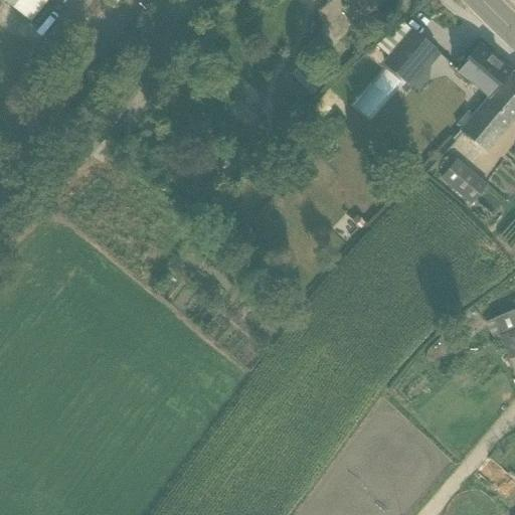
[(1,0),(30,21),(46,0),(1,0)]
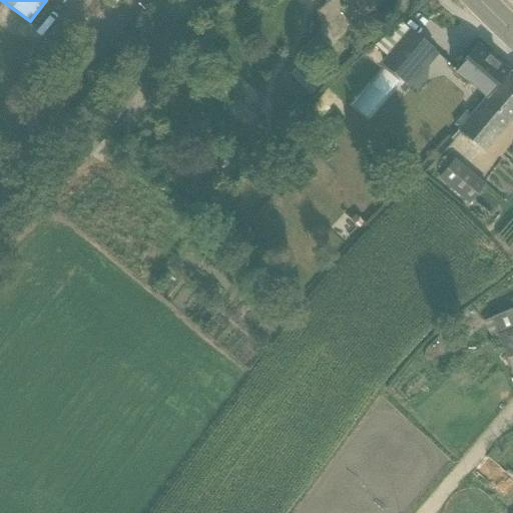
[(411,31),(383,63),(404,82),(432,49),(411,31)]
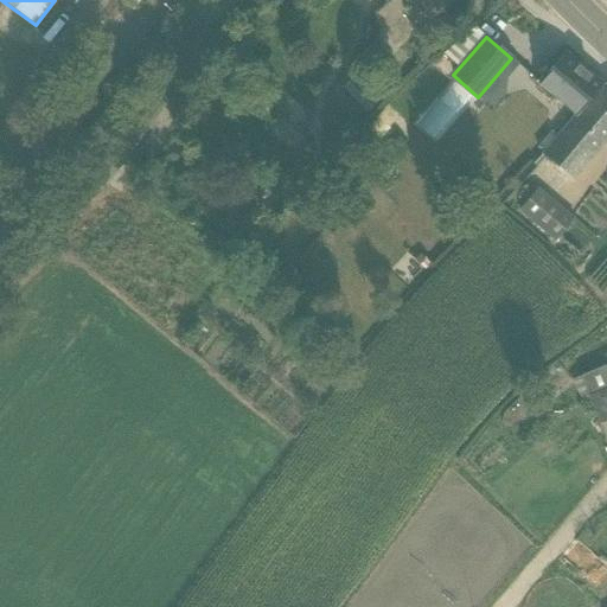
[(364,72),(388,52),(376,39),(352,59),(364,72)]
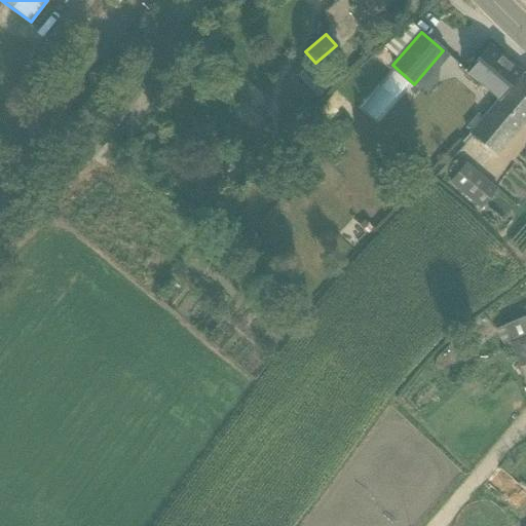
[(465,72),(498,101),(501,97),(504,100),(515,88),(513,86),(523,74),(489,45),(465,72)]
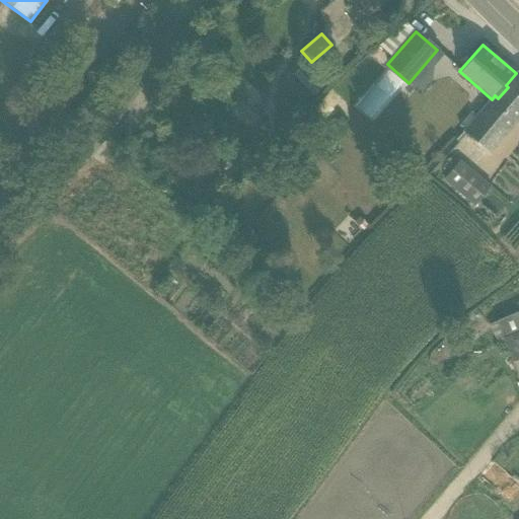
[(490,153),(518,118),(518,75),(516,73),(506,85),(508,87),(498,98),(495,95),(492,99),(463,131),(490,153)]
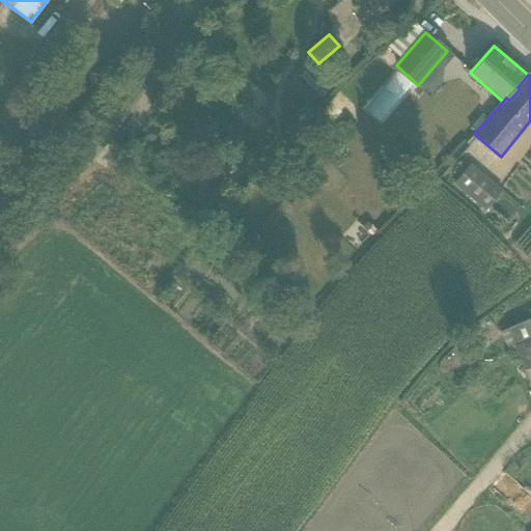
[(382,121),(403,92),(387,81),(365,109),(382,121)]
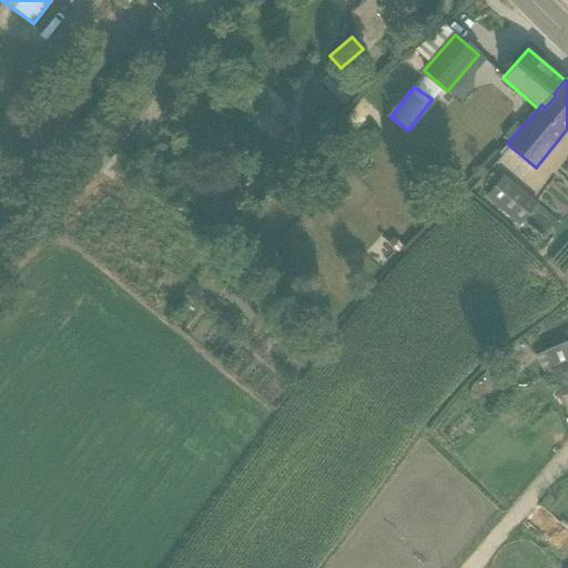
[(444,183),(438,191),(448,199),(454,192),(444,183)]
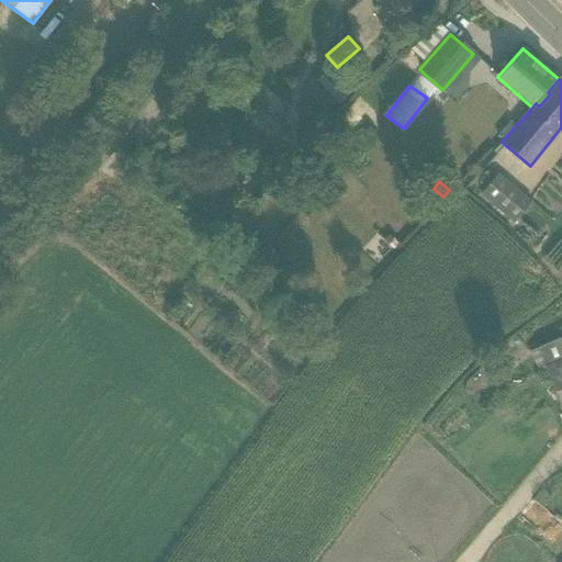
[(531,203),(508,183),(491,204),(513,224),(531,203)]
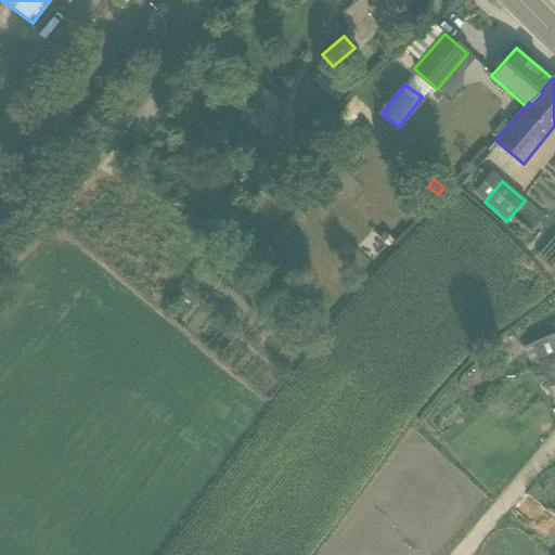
[(554,333),(530,344),(538,362),(540,365),(554,403),(554,333)]
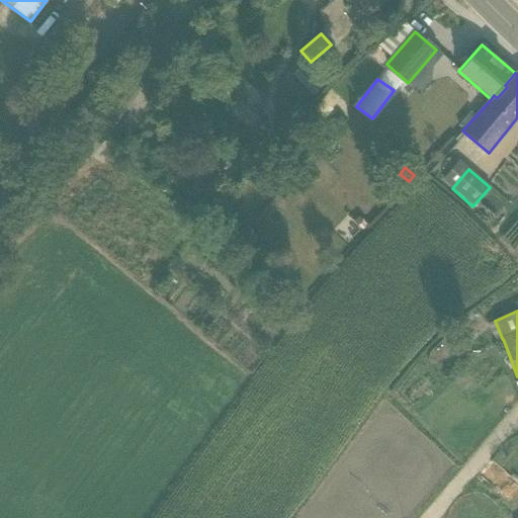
[(495,321),(487,324),(496,345),(504,341),(502,338),(495,321)]
